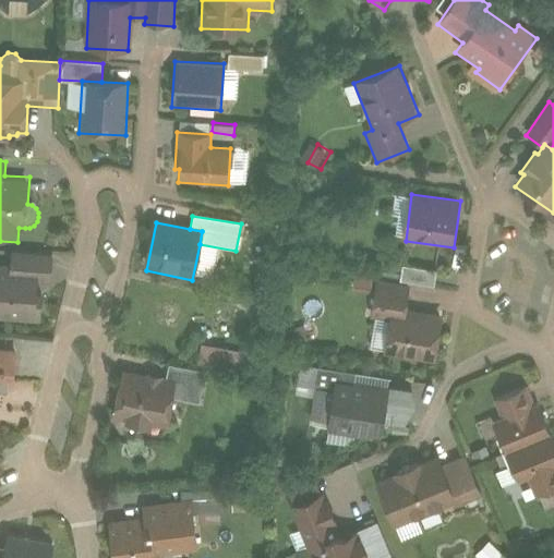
[(55,257),(12,253),(11,267),(0,266),(0,320),(39,325),(44,284),(52,286),(55,257)]
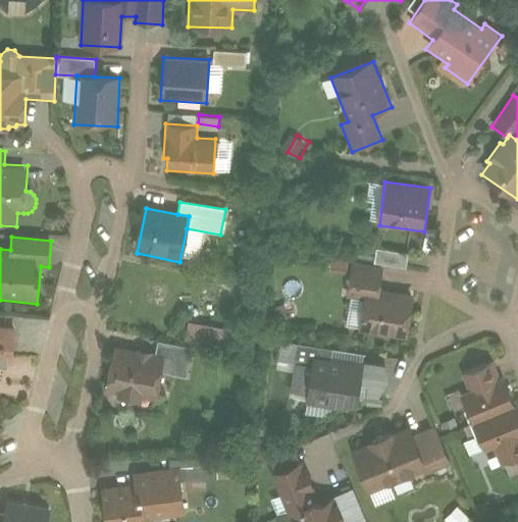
[(376,249),(373,266),(382,267),(405,271),(408,255),(376,249)]
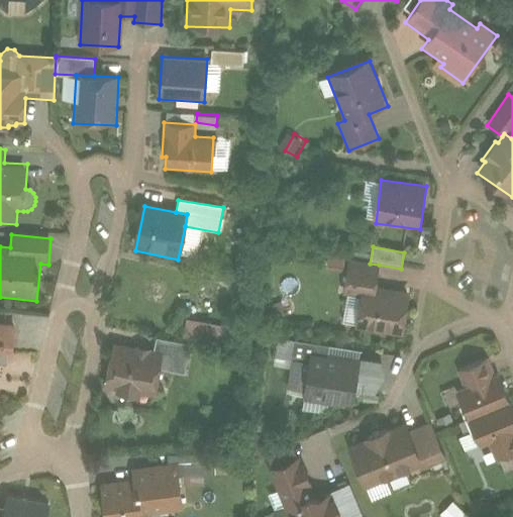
[(327,270),(344,273),(346,260),(329,256),(327,270)]
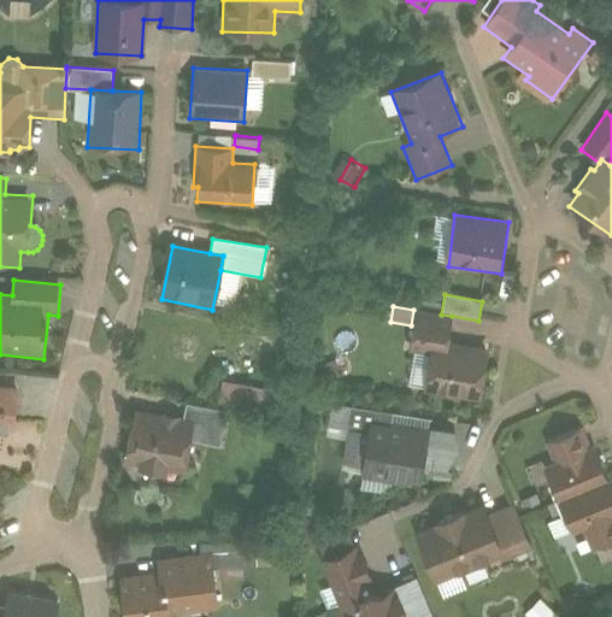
[(425,392),(481,401),(489,350),(448,342),(452,316),(441,315),(413,310),(411,325),(406,348),(431,352),(425,392)]
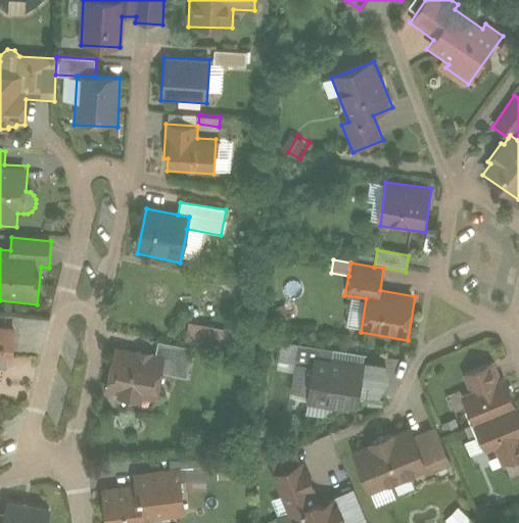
[(230,344),(232,325),(189,321),(187,340),(230,344)]
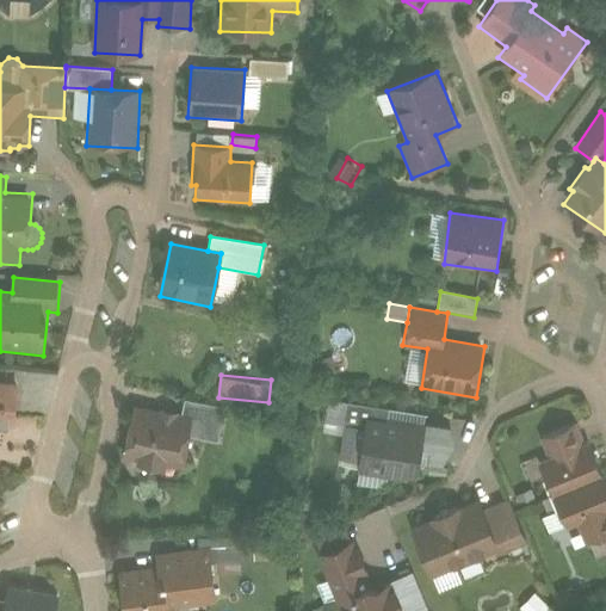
[(0,386),(0,434),(11,436),(12,426),(18,427),(22,388),(0,386)]
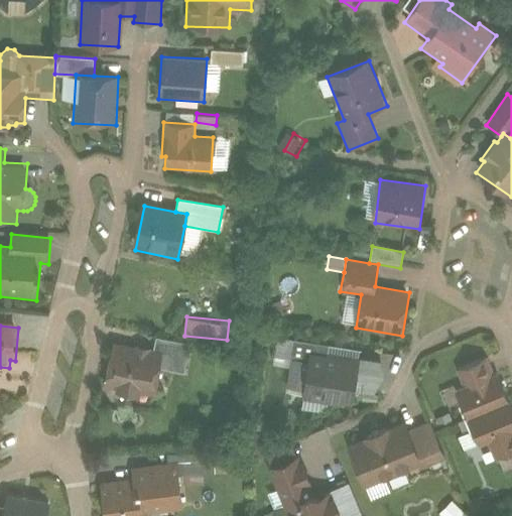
[(156,339),(154,352),(163,353),(161,369),(188,374),(194,346),(156,339)]
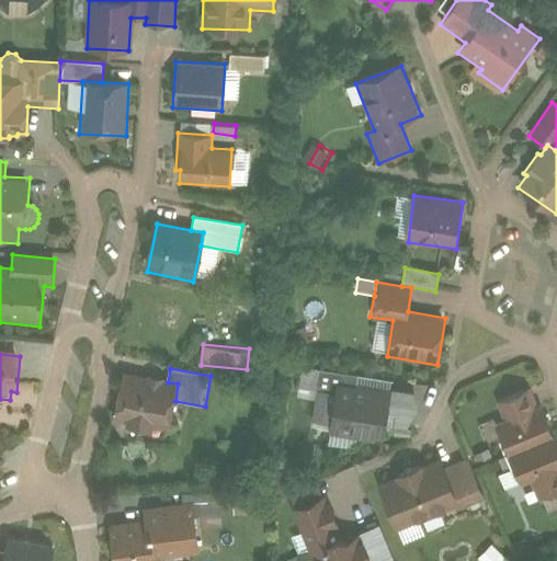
[(148,378),(124,375),(115,422),(125,424),(124,427),(155,433),(155,430),(170,432),(175,401),(178,384),(168,382),(166,381),(166,378),(148,375),(148,378)]
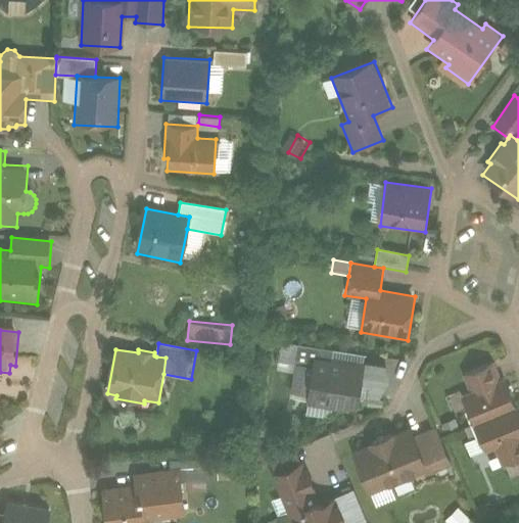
[(308,403),(356,412),(359,396),(382,399),(387,364),(364,361),(364,364),(316,357),(314,367),(296,364),(291,392),(310,395),(308,403)]
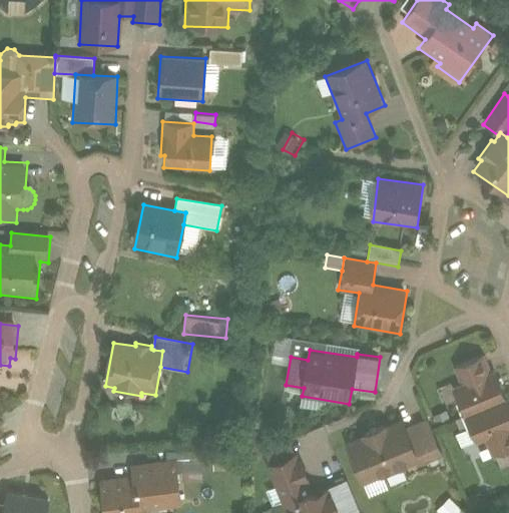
[(508,401),(496,371),(493,372),(486,355),(455,368),(462,385),(454,388),(477,444),(485,441),(493,459),(508,453),(508,401)]
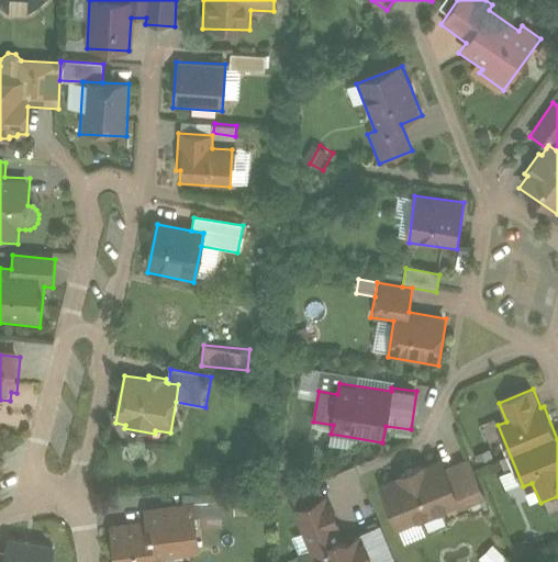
[(397,480),(380,486),(399,531),(447,510),(450,518),(488,503),(469,459),(447,468),(444,460),(425,468),(423,464),(395,476),(397,480)]
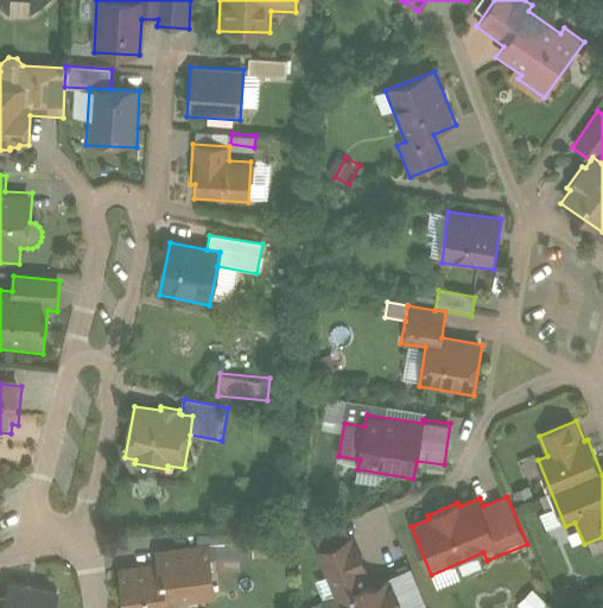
[(317,552),(315,553),(337,607),(429,607),(411,565),(389,574),(368,568),(355,536),(350,538),(346,525),(311,539),(317,552)]
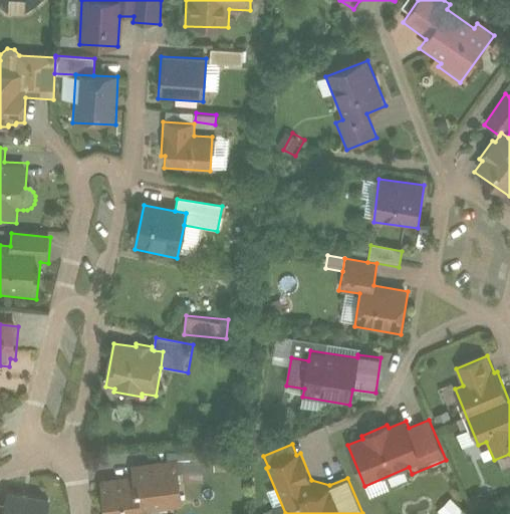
[(202,453),(169,453),(169,464),(179,463),(180,473),(202,473),(202,453)]
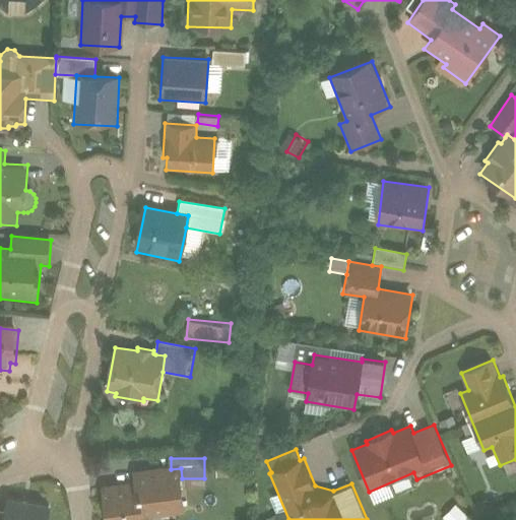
[(102,488),(105,519),(143,519),(144,519),(186,514),(182,478),(181,468),(171,469),(134,473),(135,484),(102,488)]
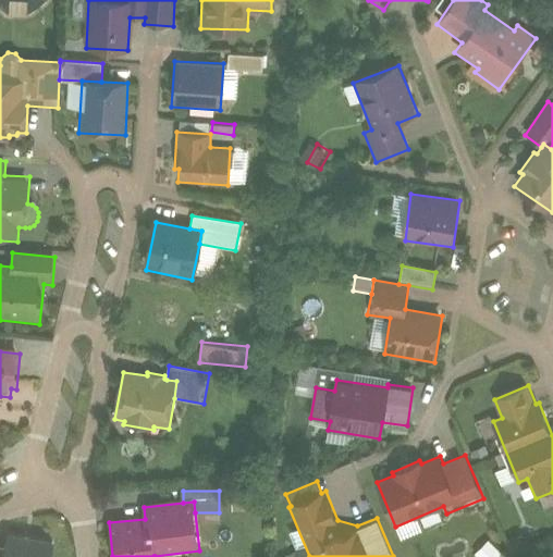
[(53,556),(57,540),(10,532),(8,545),(5,556),(53,556)]
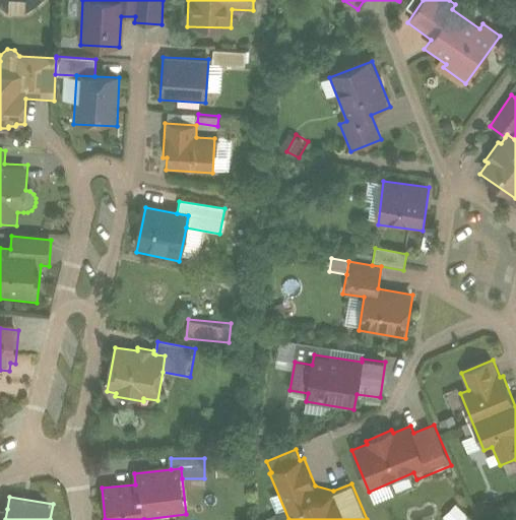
[(487,500),(472,507),(477,519),(484,519),(493,516),(487,500)]
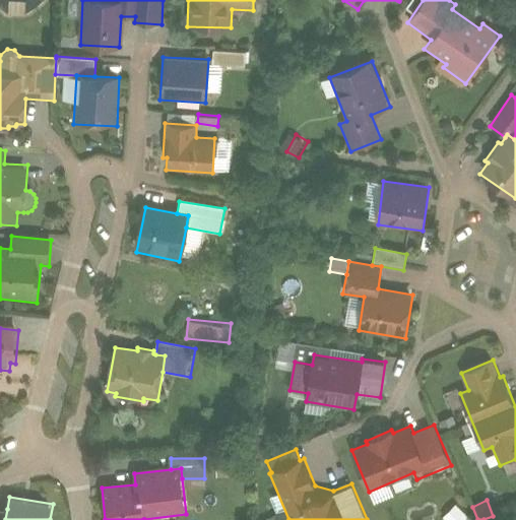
[(465,519),(468,517),(456,506),(444,519),(445,519),(465,519)]
